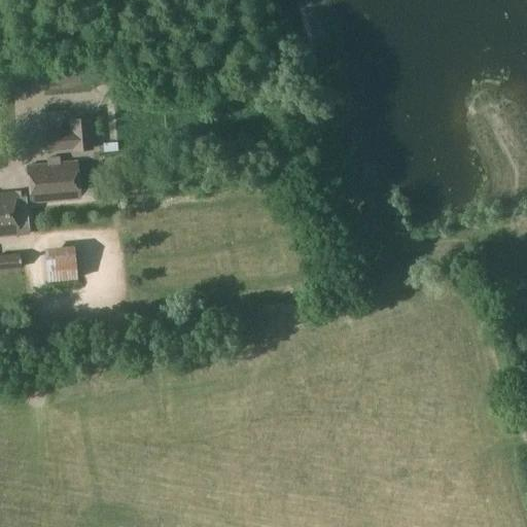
[(44,134),(45,154),(92,149),(90,118),(69,119),(70,132),(44,134)]
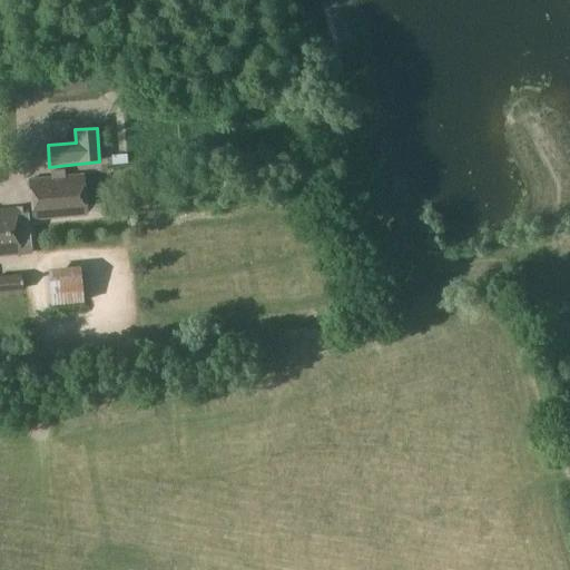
[(29,179),(32,219),(87,215),(82,175),(65,176),(64,170),(51,172),(51,177),(29,179)]
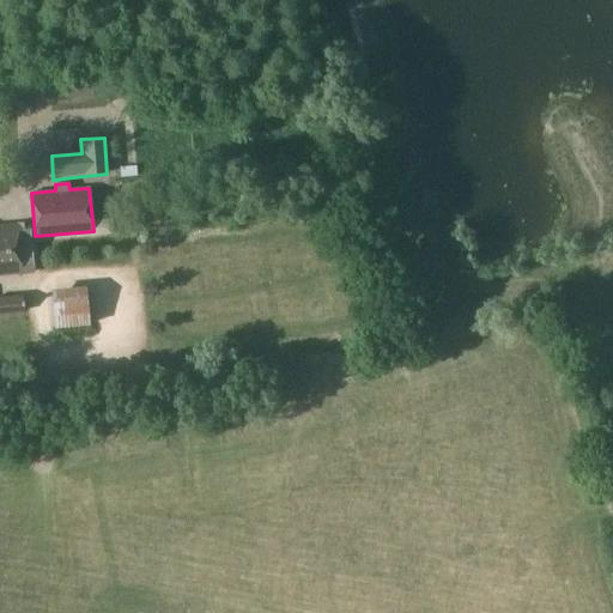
[(16,225),(0,225),(0,274),(20,273),(16,225)]
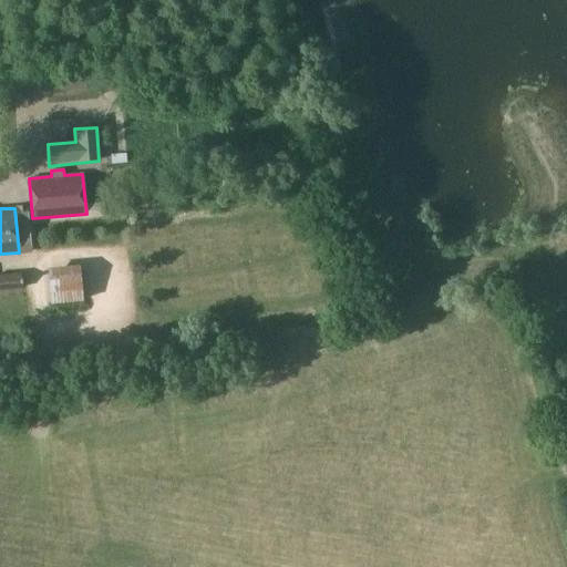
[(88,268),(89,280),(123,278),(120,216),(83,217),(83,224),(73,224),(75,269),(88,268)]
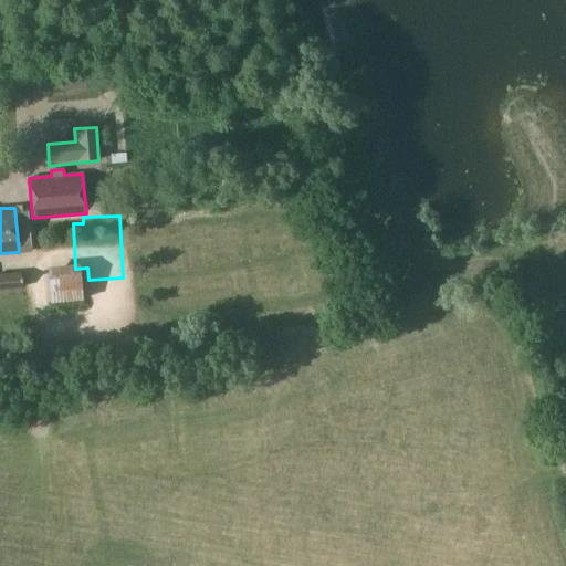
[(0,273),(0,290),(22,289),(21,272),(0,273)]
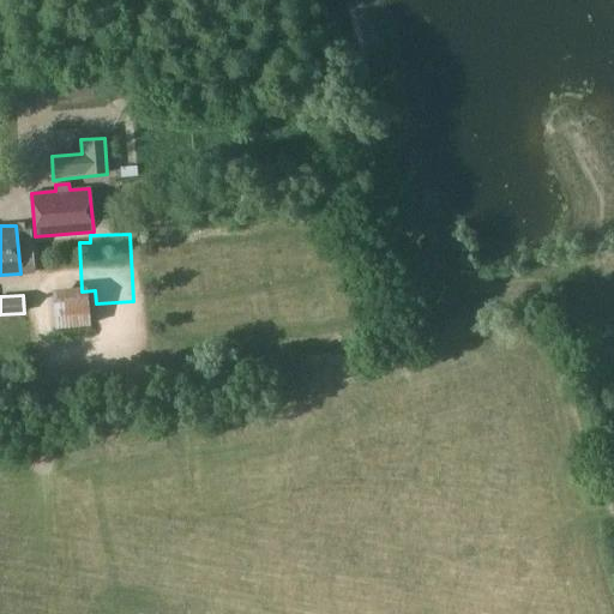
[(40,300),(41,327),(74,326),(74,299),(40,300)]
